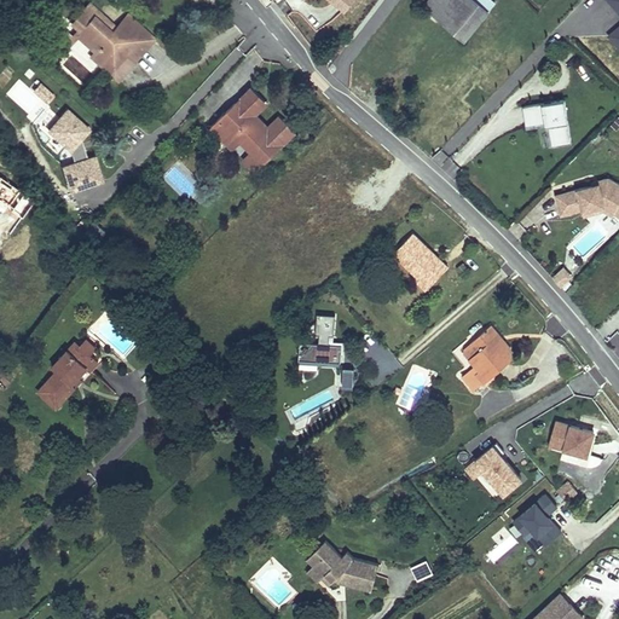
[(278,16),(290,10),(284,0),(281,0),(272,5),(278,16)]
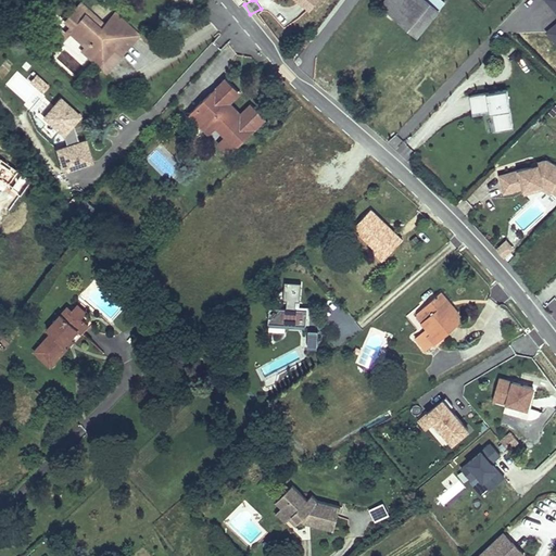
[(298,0),(311,10),(317,0),(298,0)]
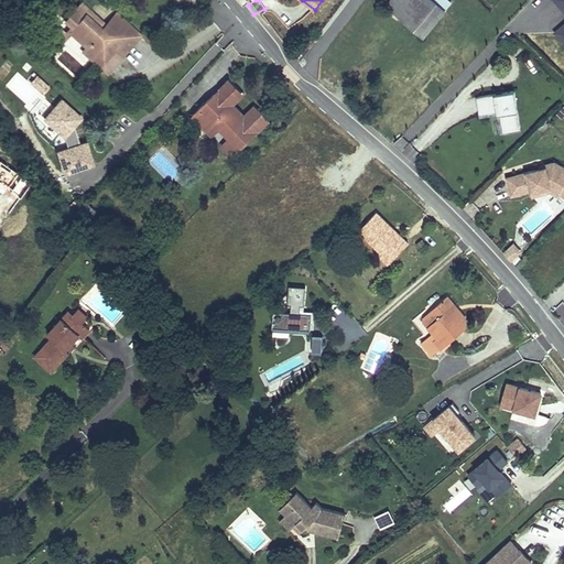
[(391,0),(386,7),(422,38),(444,10),(432,0),(391,0)]
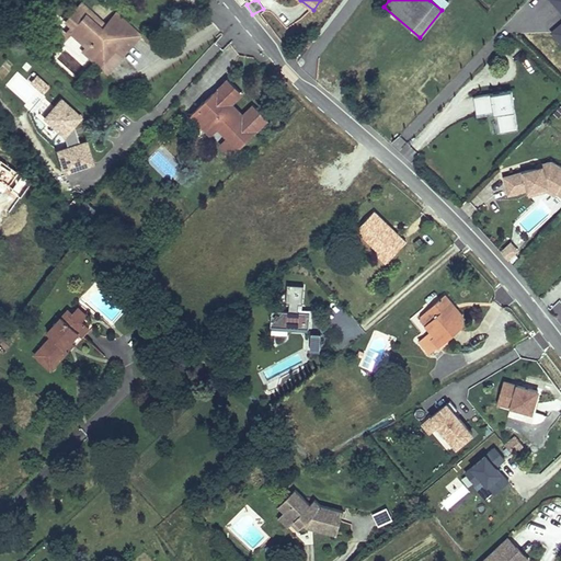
[(430,0),(442,10),(448,3),(444,0),(430,0)]
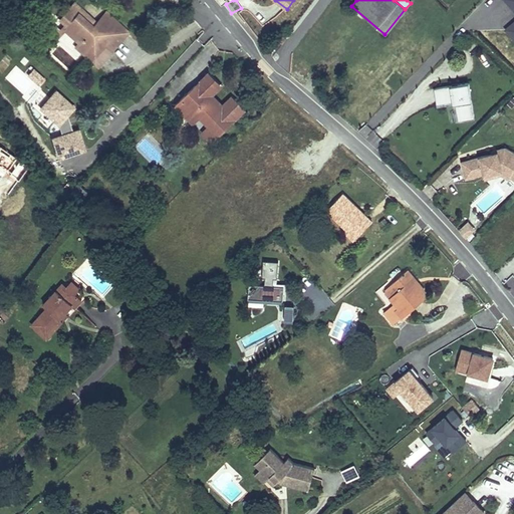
[(513,0),(502,0),(513,12),(513,21),(504,31),(513,42),(513,0)]
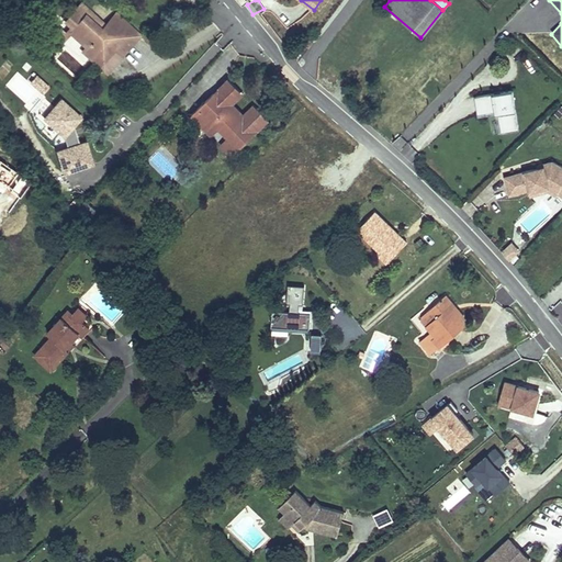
[(141,36),(116,14),(102,30),(99,26),(97,29),(93,25),(96,23),(87,17),(90,12),(81,3),(65,21),(74,30),(70,33),(86,47),(82,52),(99,67),(114,51),(122,57),(141,36)]
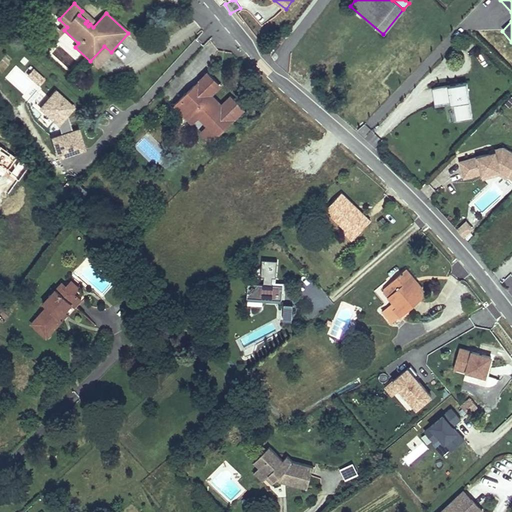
[(275,39),(281,44),(285,39),(278,34),(275,39)]
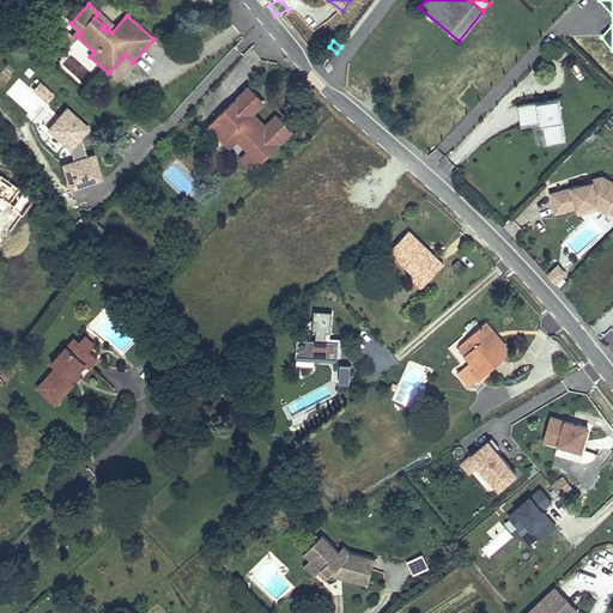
[(17,78),(5,92),(32,116),(44,101),(17,78)]
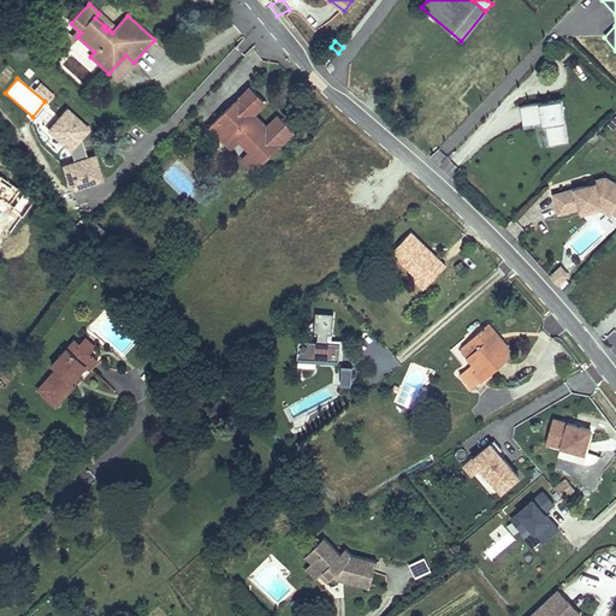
[(31,89),(46,104),(54,95),(40,81),(31,89)]
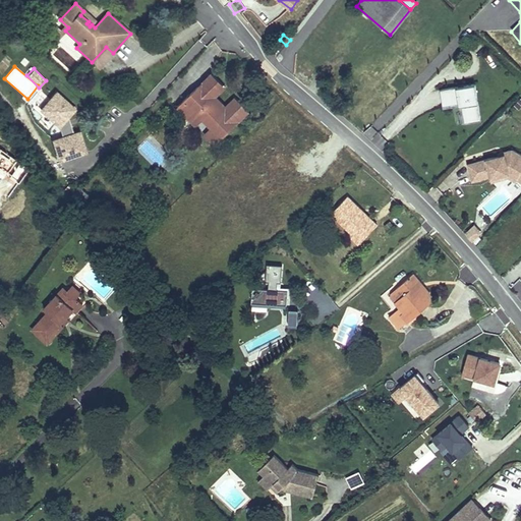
[(212,128),(222,138),(246,115),(236,104),(226,114),(209,97),(219,87),(209,75),(184,100),(194,110),(187,116),(196,125),(204,119),(212,128)]
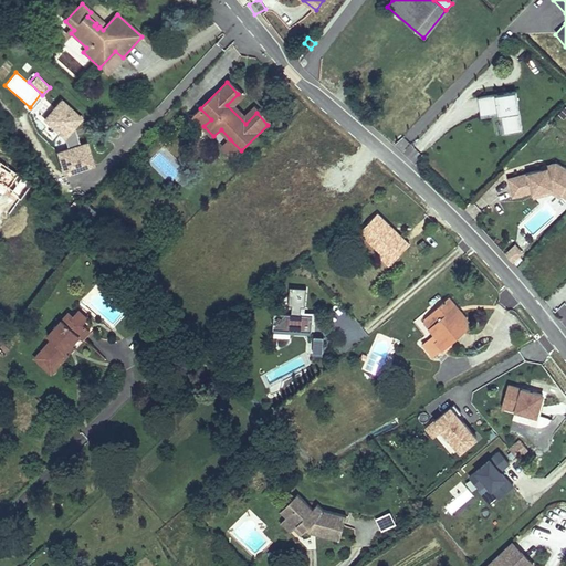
[(523,130),(516,91),(486,95),(490,113),(492,113),(502,112),(505,133),(523,130)]
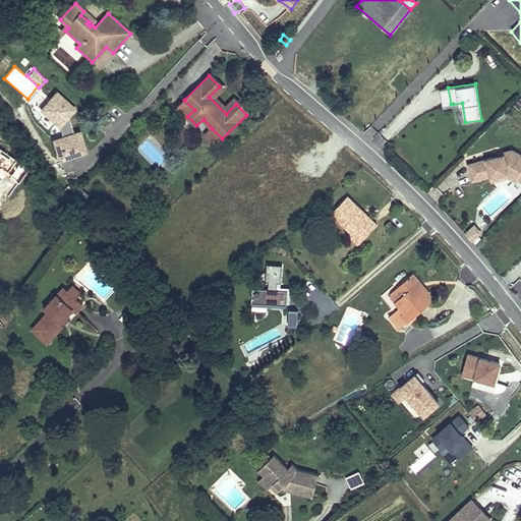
[(451,104),(448,88),(441,89),(444,106),(451,104)]
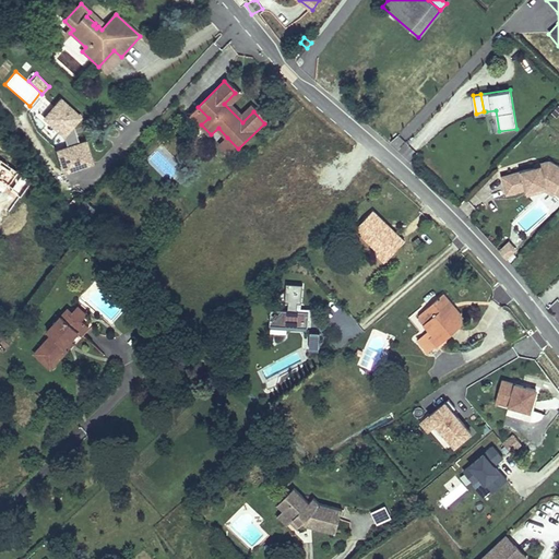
[(61,173),(94,164),(86,138),(78,141),(74,126),(83,116),(60,96),(51,105),(44,98),(32,111),(64,141),(66,144),(55,147),(61,173)]
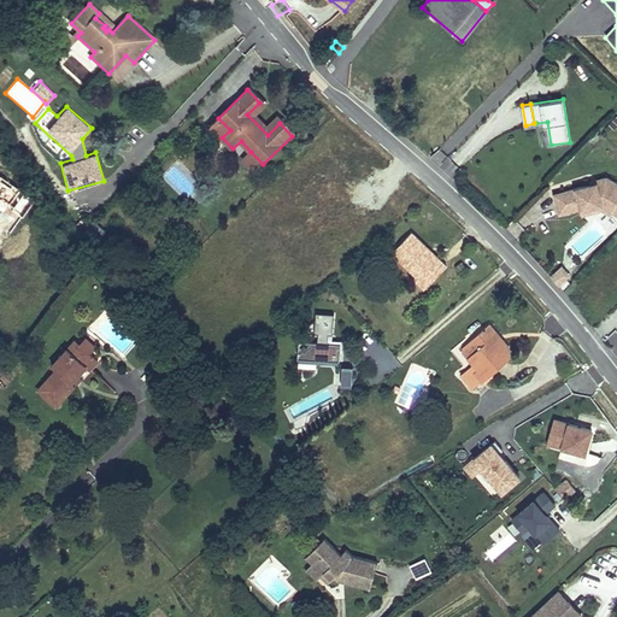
[(230,130),(218,118),(211,125),(222,137),(230,130)]
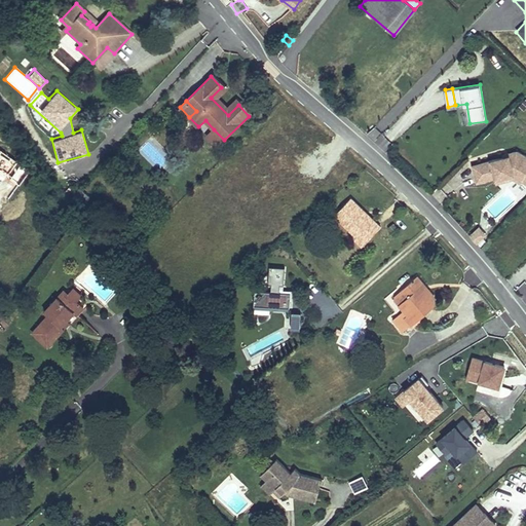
[(466,104),(457,105),(460,125),(470,123),(466,104)]
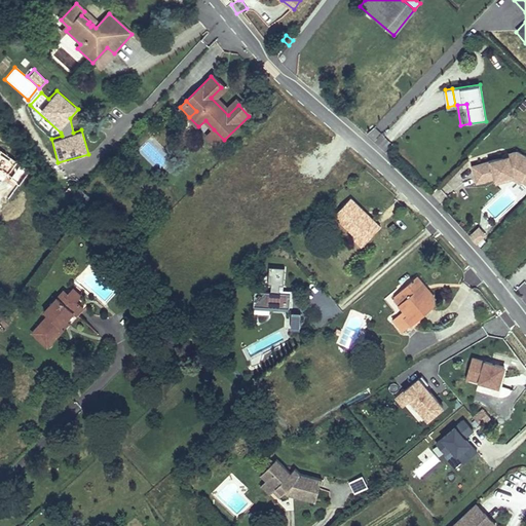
[(224,140),(214,129),(208,136),(217,146),(224,140)]
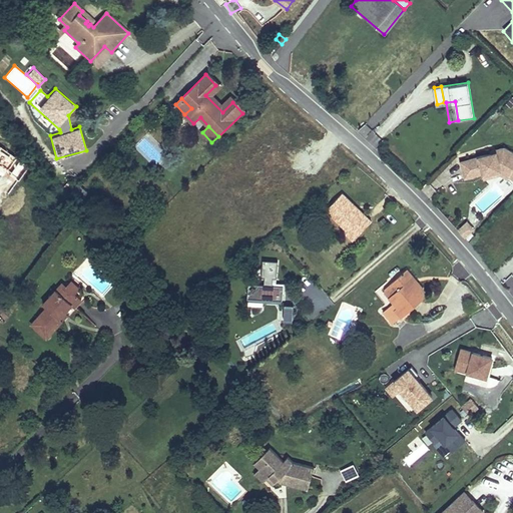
[(491,153),(460,162),(464,179),(482,174),(481,170),(489,168),(490,174),(501,171),(510,176),(509,177),(512,179),(512,152),(504,147),(495,150),(496,152),(491,153)]
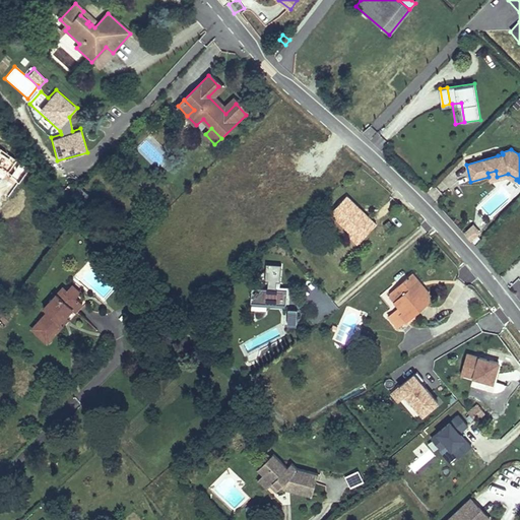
[(516,180),(517,179),(508,174),(497,177),(496,171),(488,173),(489,177),(490,183),(507,178),(515,183),(516,180)]
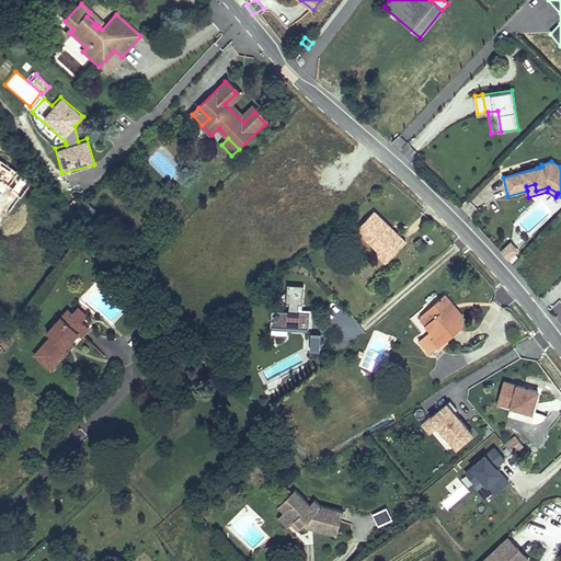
[(87,201),(78,210),(88,220),(96,210),(87,201)]
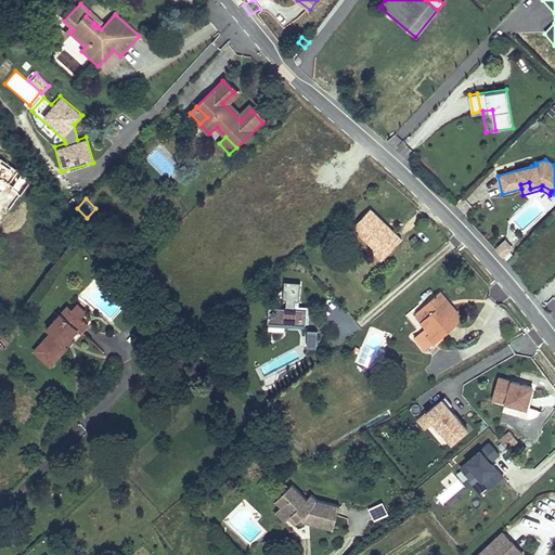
[(299,215),(310,222),(317,211),(306,204),(299,215)]
